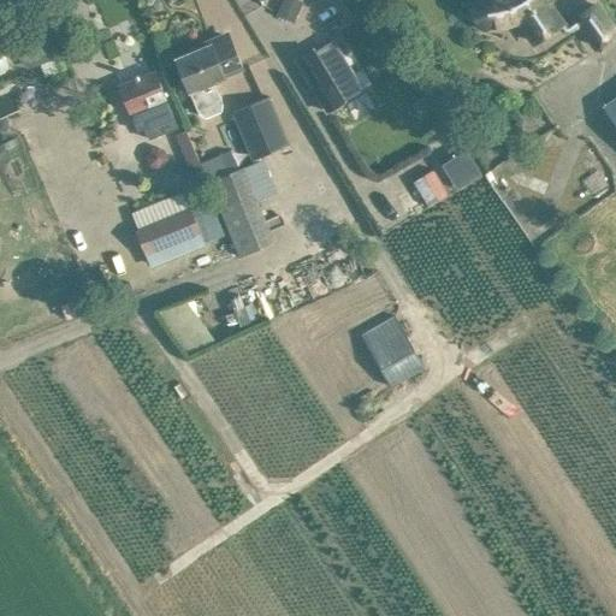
[(298,0),(283,0),(277,15),(294,23),(303,3),(298,0)]
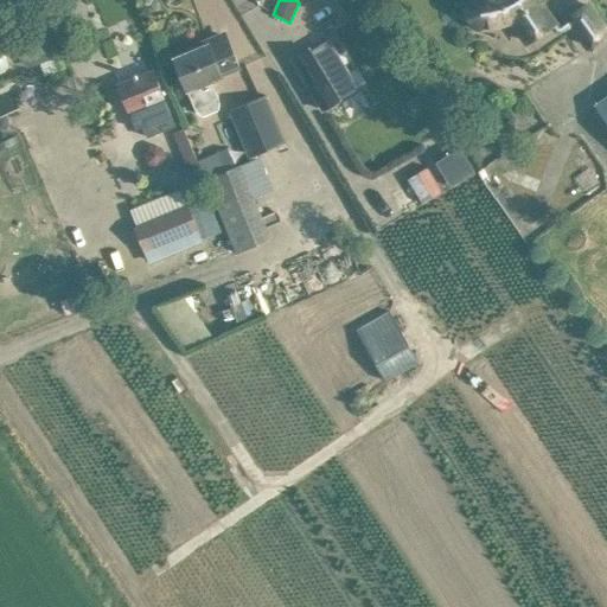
[(471,0),(470,2),(467,8),(467,13),(468,18),(478,26),(493,25),(511,19),(526,42),(554,23),(538,1),(538,0),(471,0)]
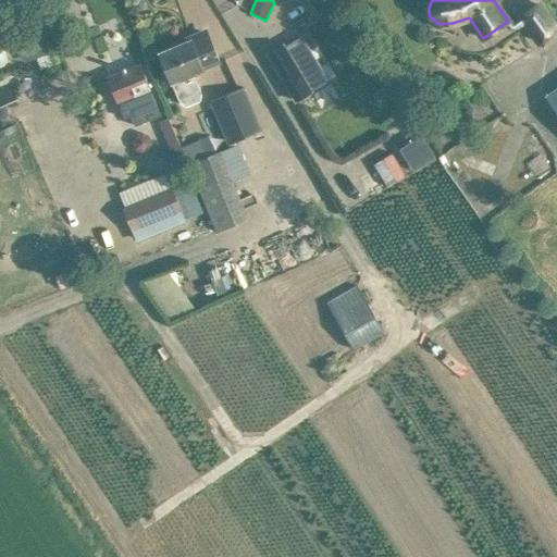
[(556,27),(543,8),(525,20),(540,42),(556,29),(556,27)]
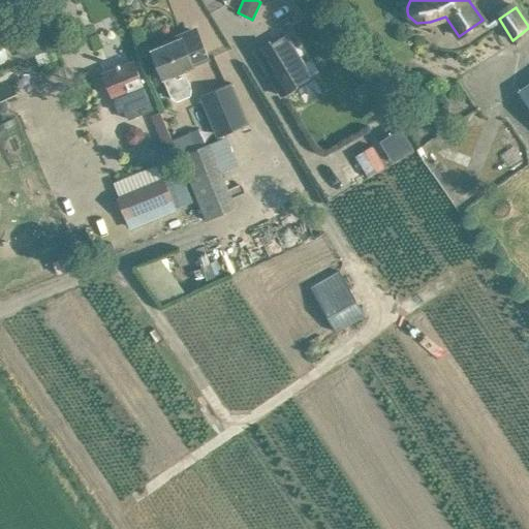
[(214,57),(210,49),(203,30),(182,38),(182,37),(151,51),(159,69),(170,96),(177,101),(191,95),(191,88),(184,69),(214,57)]
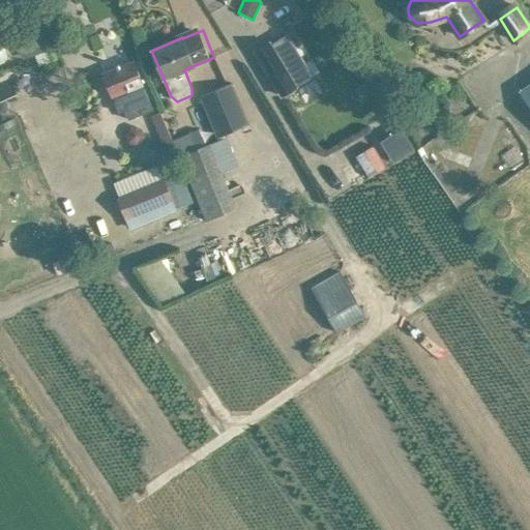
[(38,33),(19,41),(26,59),(34,55),(47,51),(38,33)]
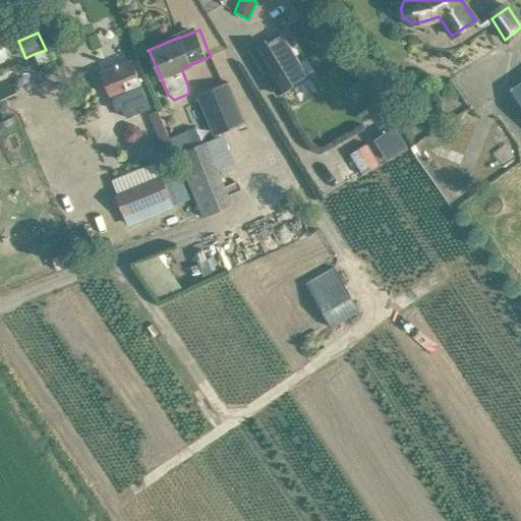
[(266,43),(251,51),(276,93),(306,75),(282,35),(267,44),(266,43)]
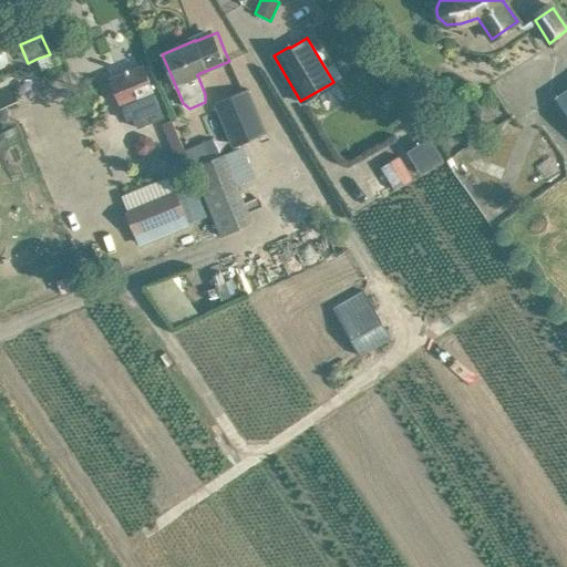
[(164,116),(152,86),(143,65),(129,72),(127,69),(124,71),(125,73),(111,79),(119,100),(127,120),(134,117),(137,127),(164,116)]
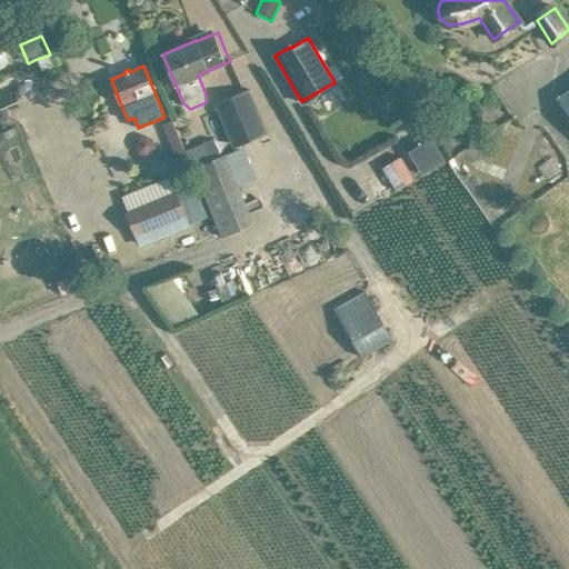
[(568,87),(559,95),(568,109),(568,87)]
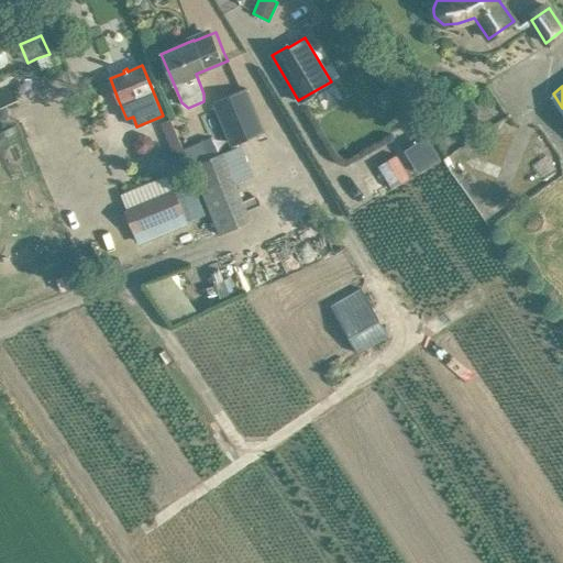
[(247,89),(214,103),(217,110),(231,145),(266,131),(247,89)]
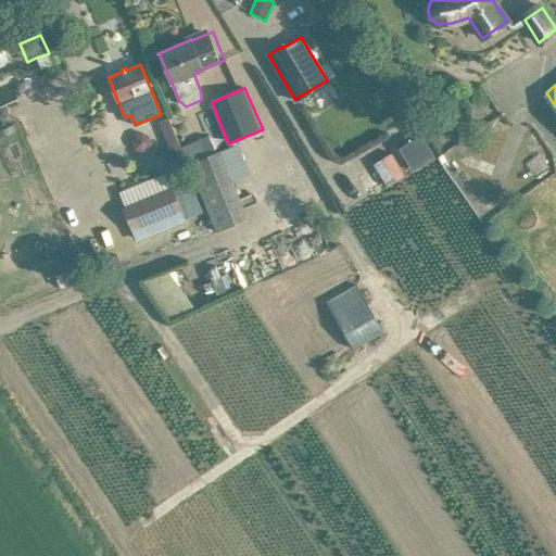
[(168,117),(159,122),(177,167),(187,163),(180,147),(168,117)]
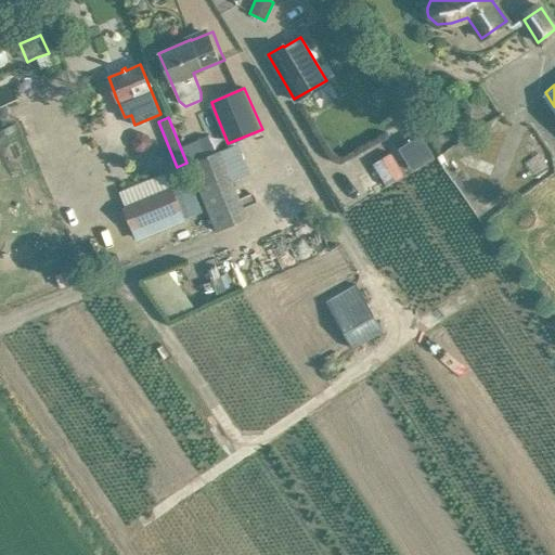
[(214,153),(189,163),(195,180),(227,168),(219,150),(214,153)]
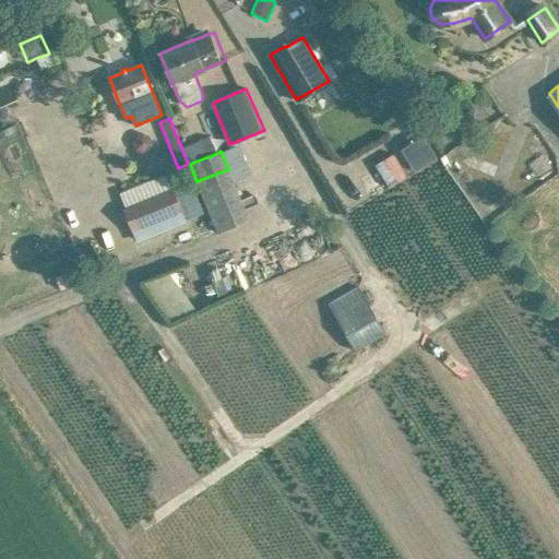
[(150,164),(111,179),(119,200),(158,183),(150,164)]
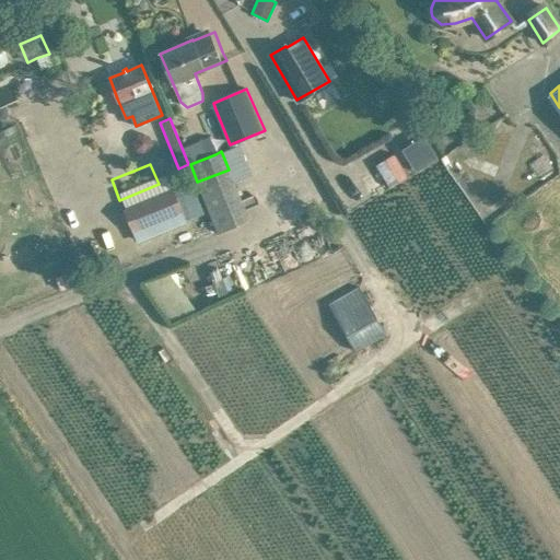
[(174,188),(124,208),(132,230),(138,243),(187,223),(183,210),(174,188)]
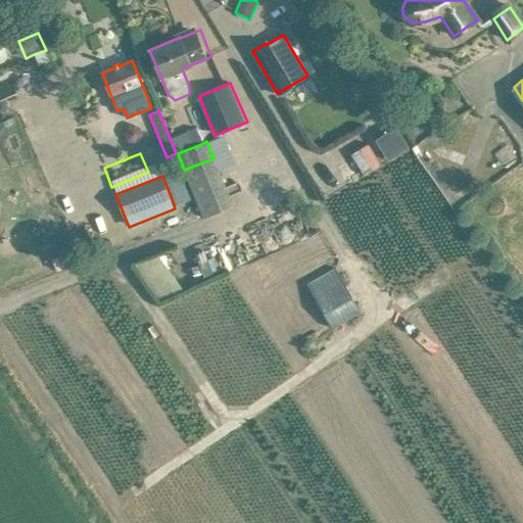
[(245,238),(236,243),(246,265),(256,258),(245,238)]
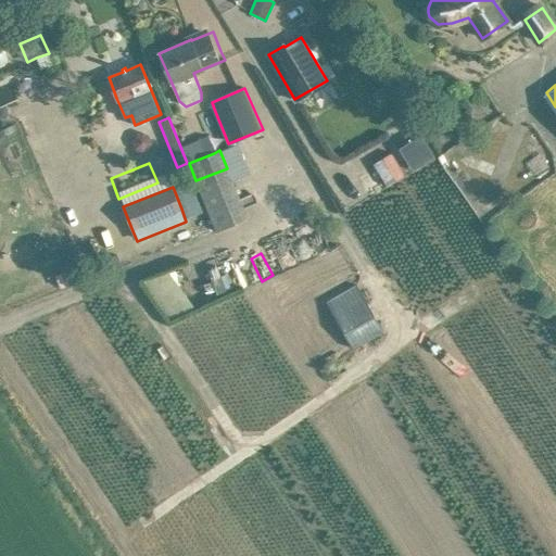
[(243,256),(232,265),(247,282),(256,274),(243,256)]
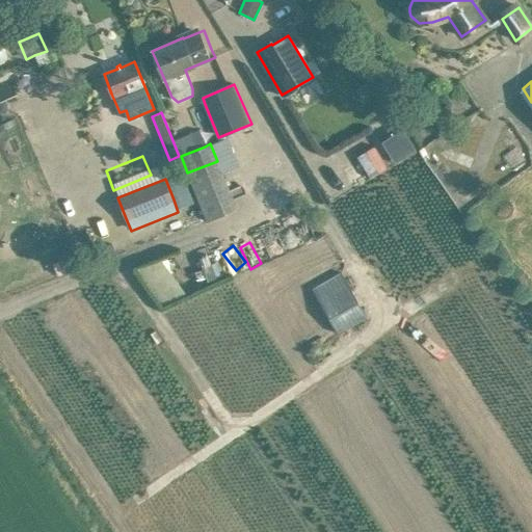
[(159,259),(175,298),(197,289),(182,249),(159,259)]
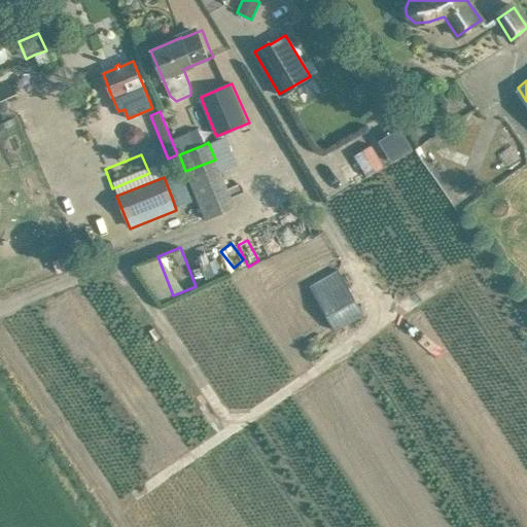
[(83,248),(68,255),(74,268),(89,260),(83,248)]
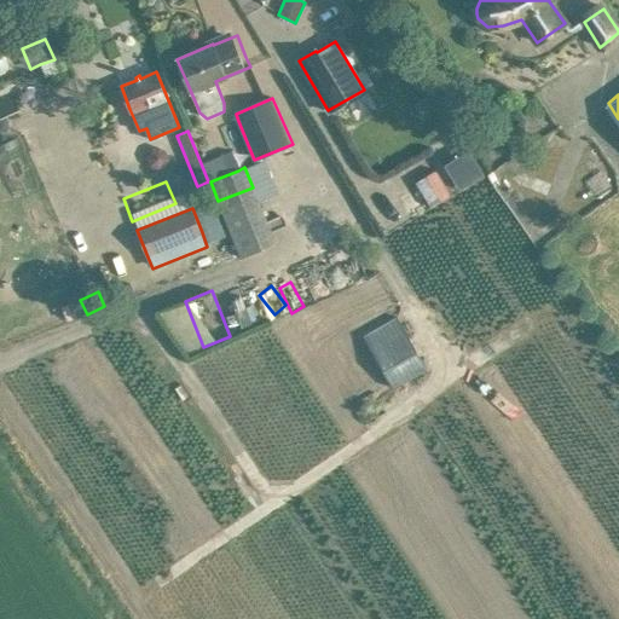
[(393,388),(427,369),(397,317),(363,336),(393,388)]
